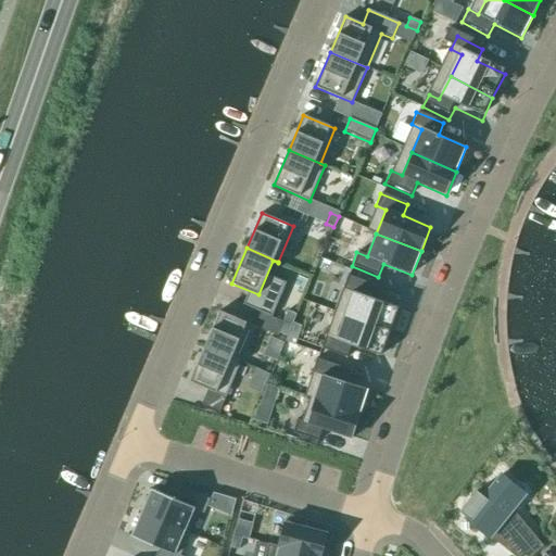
[(374,288),(348,278),(341,292),(352,297),(344,319),(390,336),(397,311),(370,300),(374,288)]
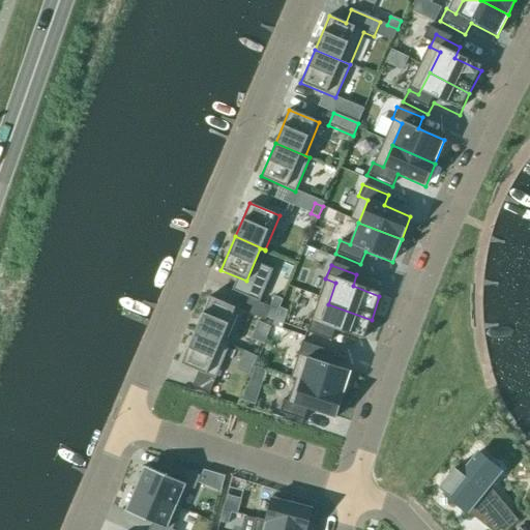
[(269,307),(243,296),(238,308),(239,310),(265,321),(266,318),(273,321),(276,314),(277,311),(274,308),(270,307),(269,307)]
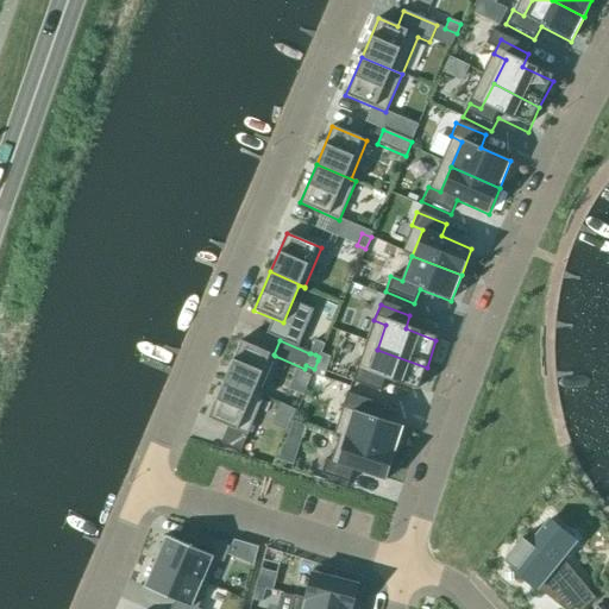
[(325,344),(315,340),(309,353),(311,353),(315,355),(319,357),(321,353),(325,344)]
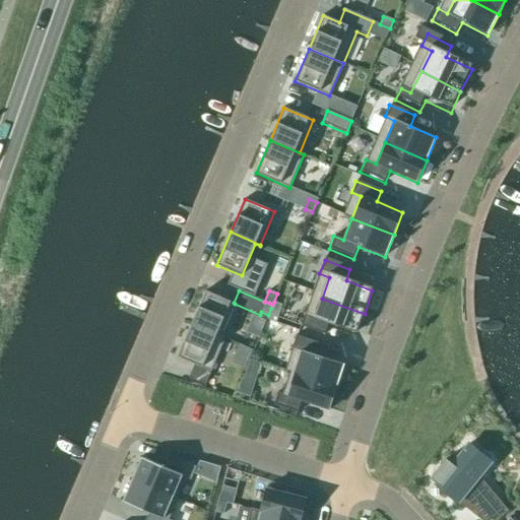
[(234,303),(205,291),(191,324),(225,338),(225,337),(221,336),(235,304),(234,303)]
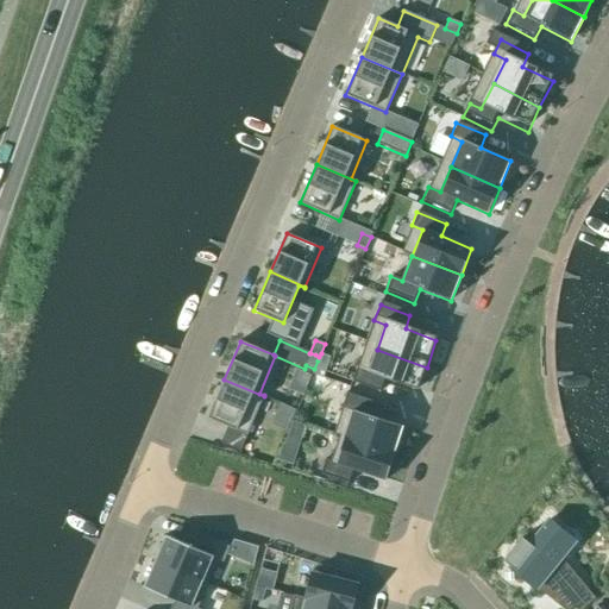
[(427,368),(377,350),(368,375),(355,370),(349,385),(381,396),(385,383),(418,395),(427,368)]
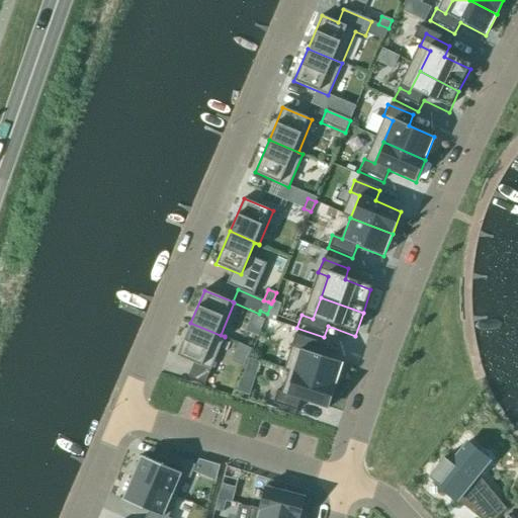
[(267,314),(266,318),(274,321),(282,304),(273,300),(271,304),(270,307),(267,314)]
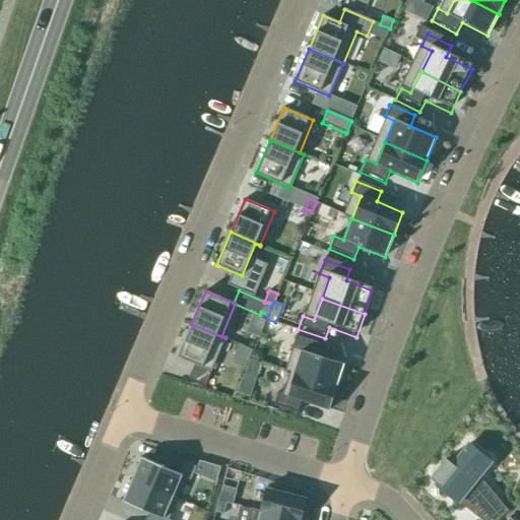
[(225,338),(191,324),(178,356),(211,372),(225,338)]
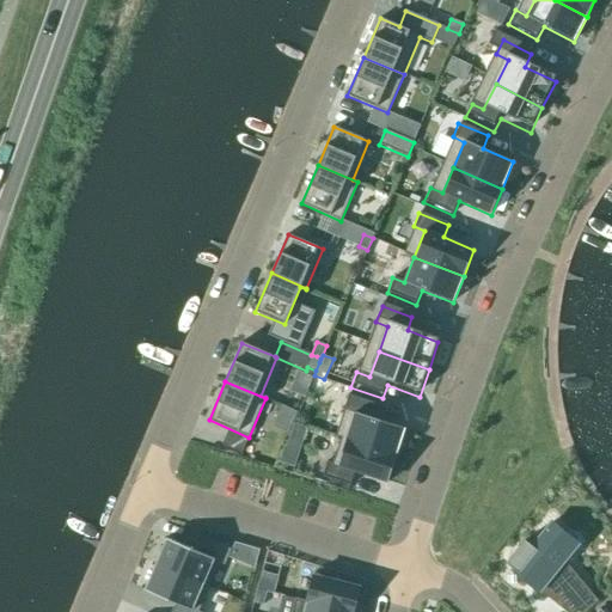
[(378,404),(347,396),(343,410),(354,414),(346,440),(396,456),(404,427),(373,417),(378,404)]
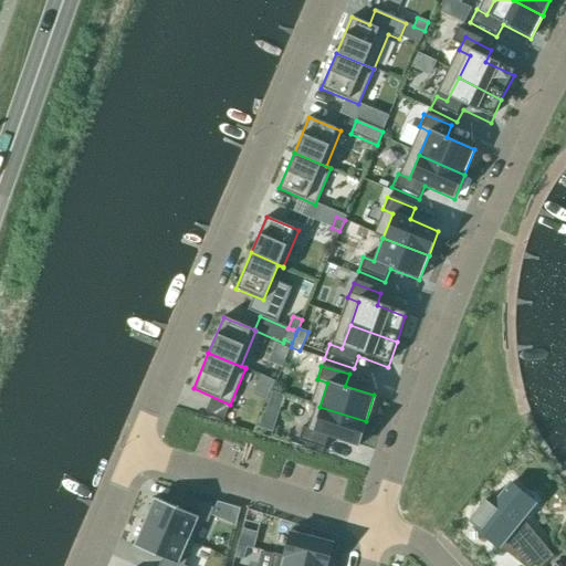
[(366,421),(320,407),(312,430),(301,427),(296,441),(324,450),(328,438),(358,448),(366,421)]
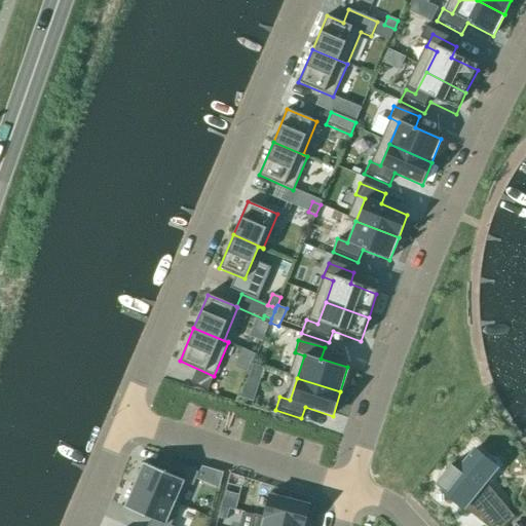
[(243,383),(239,398),(254,402),(258,387),(246,384),(243,383)]
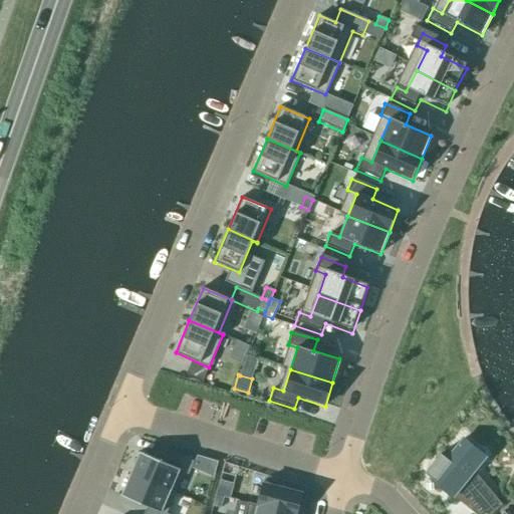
[(485,457),(464,440),(448,460),(441,454),(425,474),(432,479),(431,480),(453,497),(454,496),(470,510),(491,492),(475,471),(485,457)]
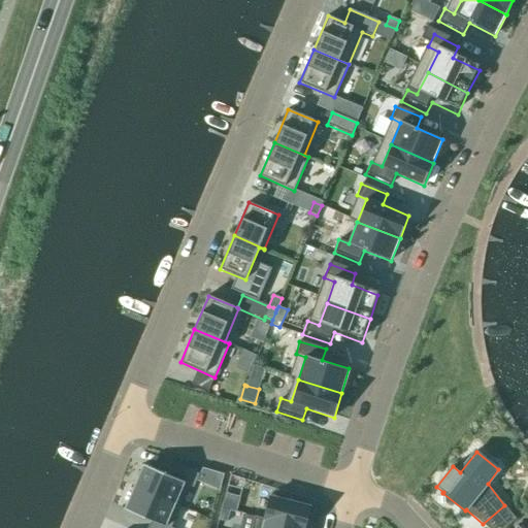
[(143,464),(134,486),(176,503),(185,484),(194,488),(199,474),(175,464),(170,475),(143,464)]
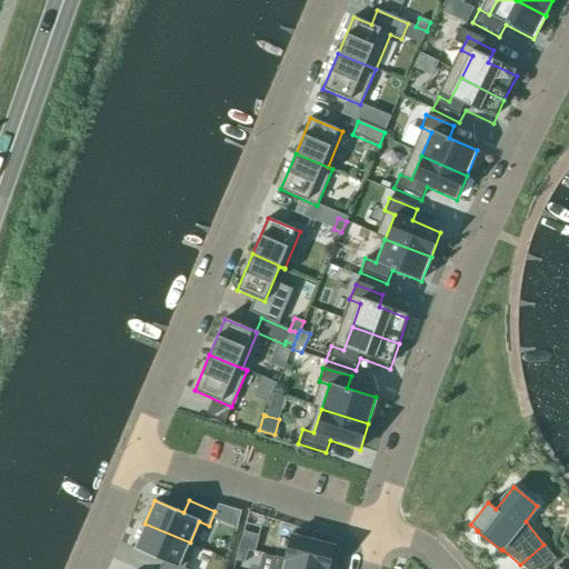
[(145,523),(133,549),(163,561),(159,568),(185,568),(195,545),(190,542),(145,523)]
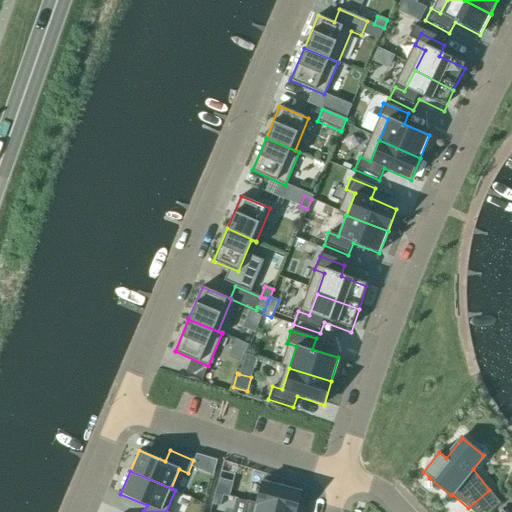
[(219,478),(215,493),(223,496),(229,497),(233,482),(219,478)]
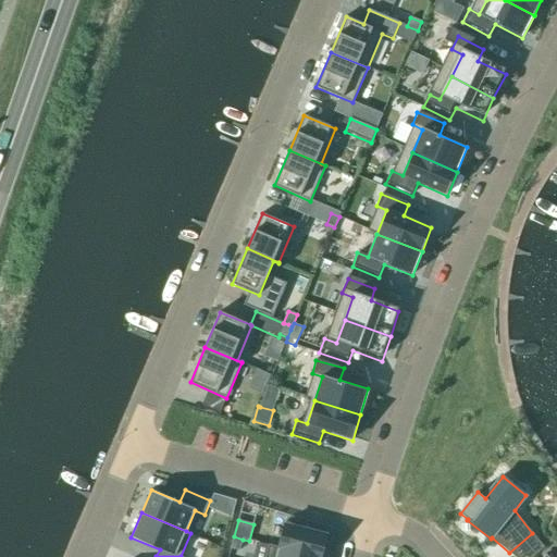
[(283,534),(281,540),(279,547),(314,556),(321,556),(322,554),(323,551),(324,546),(325,543),(326,539),(327,534),(285,523),(284,528),(283,534)]
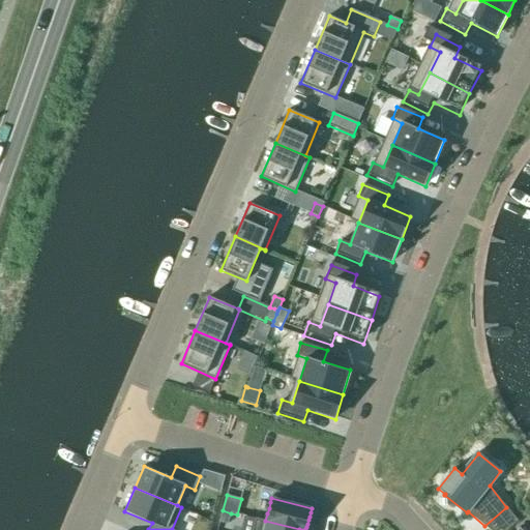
[(231,513),(223,510),(223,511),(219,522),(228,524),(231,513)]
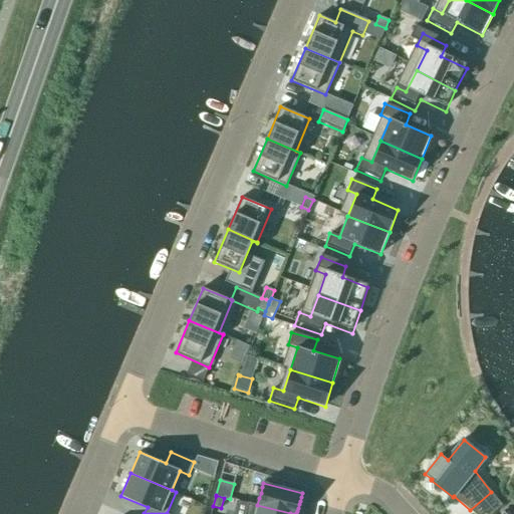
[(290,513),(257,505),(248,503),(247,507),(247,509),(246,511),(245,513),(290,513)]
